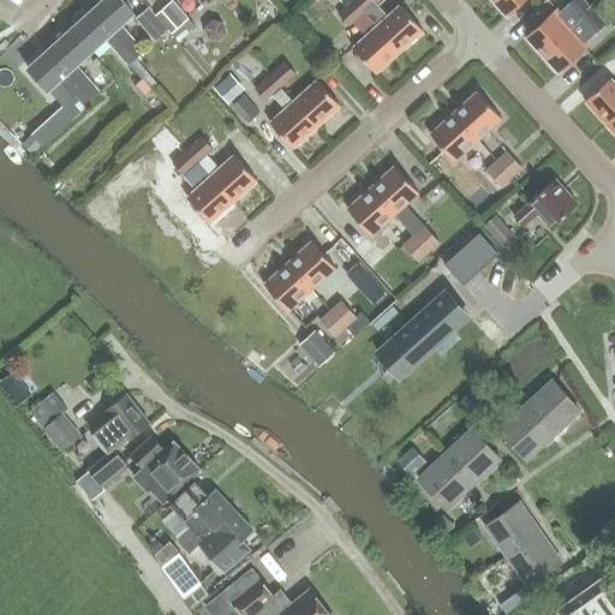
[(136,57),(144,48),(121,24),(135,11),(124,0),(101,0),(93,9),(136,57)]
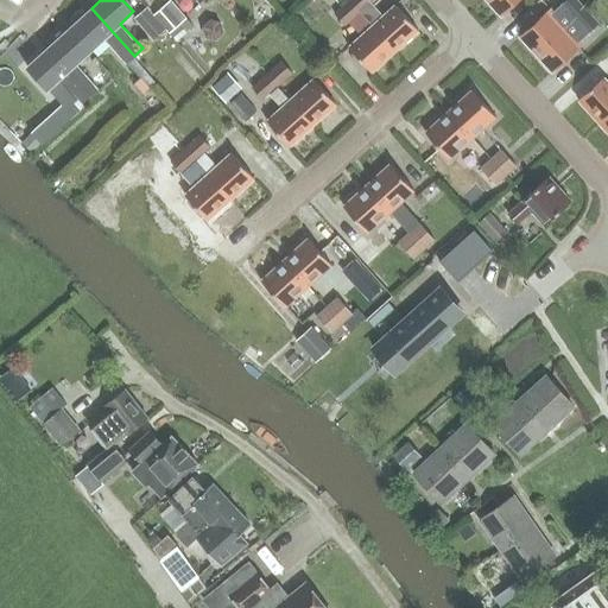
[(165,30),(164,30),(172,39),(183,29),(185,32),(192,26),(169,0),(168,0),(152,14),(165,30)]
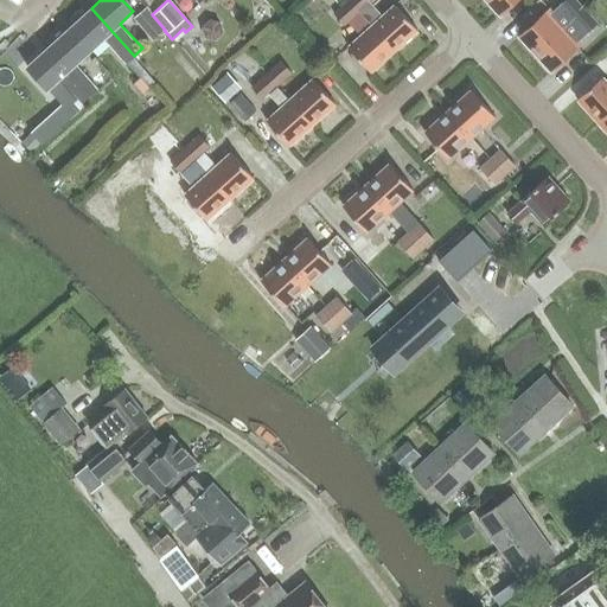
[(394,5),(379,18),(368,4),(371,0),(349,0),(349,1),(358,12),(371,26),(394,51),(416,30),(394,5)]
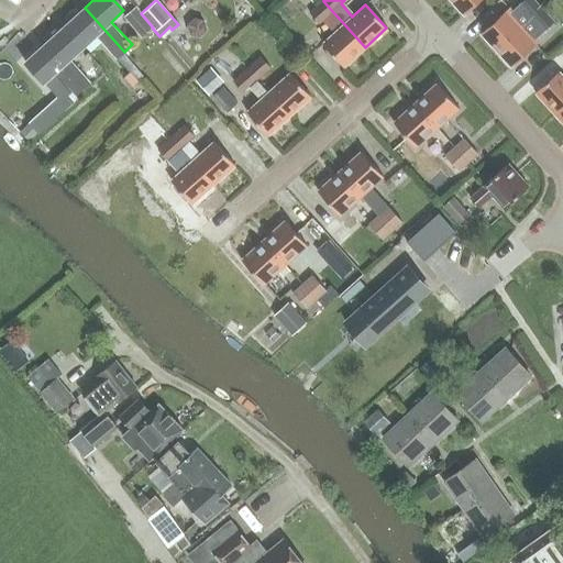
[(450,0),(463,14),(477,0),(450,0)]
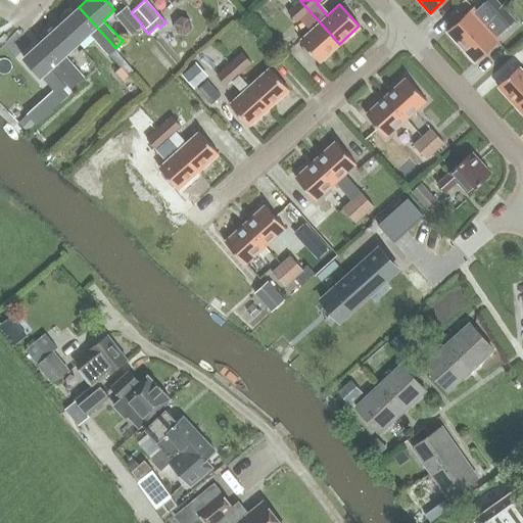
[(492,17),(504,8),(495,0),(485,0),(481,4),(492,17)]
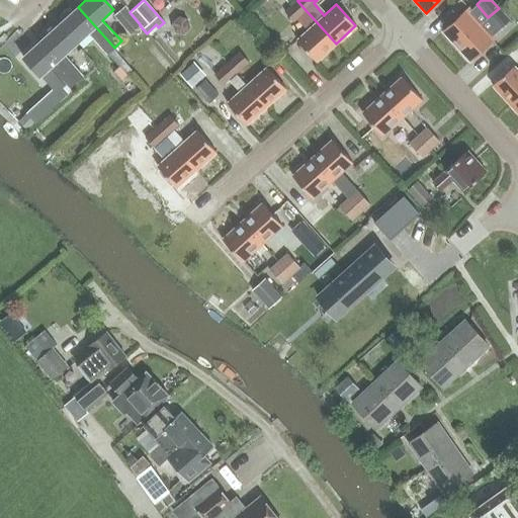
[(292,22),(306,10),(297,1),(284,12),(292,22)]
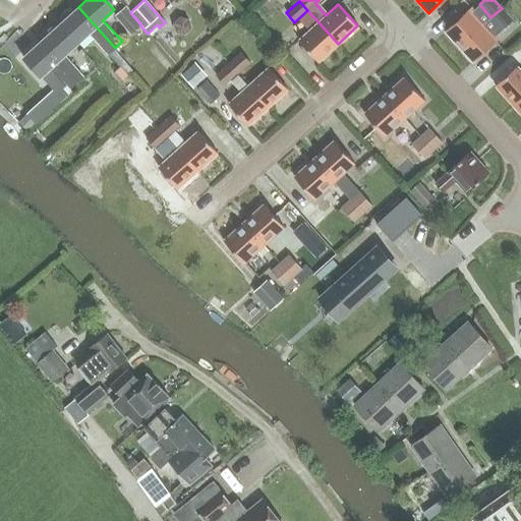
[(445,31),(459,47),(484,23),(490,17),(479,4),(472,10),(470,8),(467,11),(445,31)]
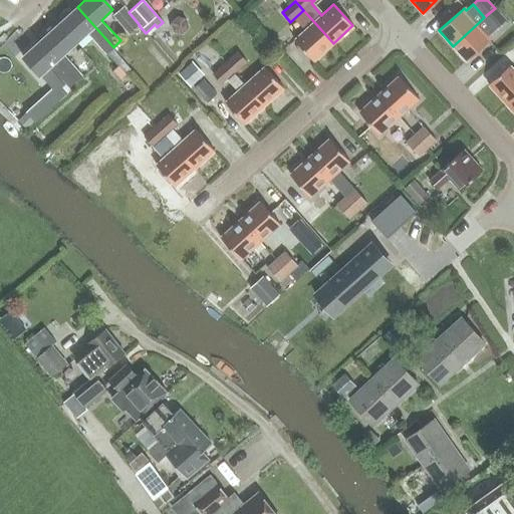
[(130,34),(139,25),(140,25),(129,12),(123,6),(112,16),(130,34)]
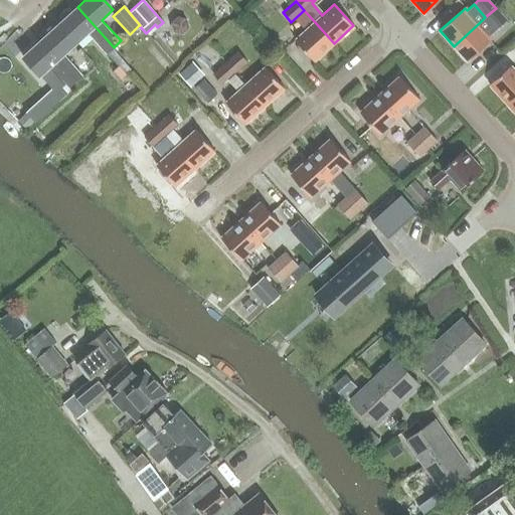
[(109,51),(114,47),(77,7),(60,23),(76,41),(90,30),(109,51)]
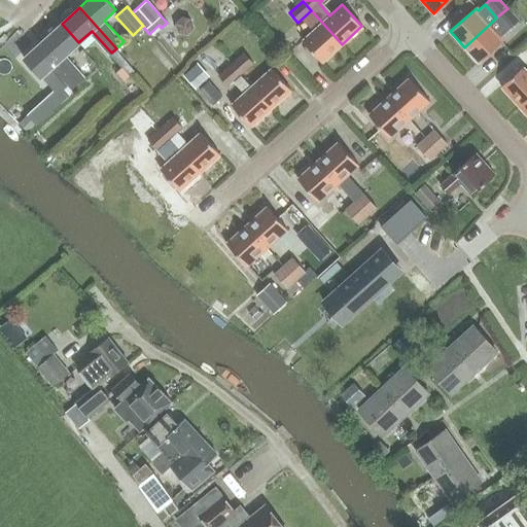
[(503,39),(500,35),(506,29),(507,30),(518,21),(507,8),(496,18),(501,23),(494,29),(490,24),(464,47),(479,63),(500,42),(503,39)]
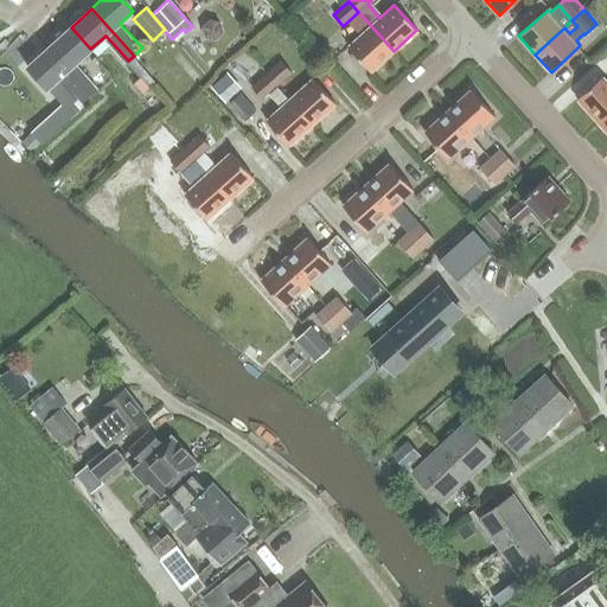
[(219,21),(209,19),(200,27),(203,38),(213,42),(222,33),(219,21)]
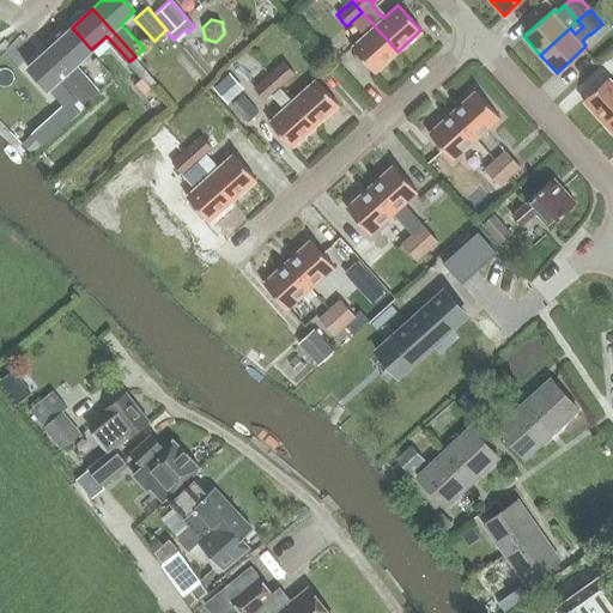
[(374,73),(398,52),(375,26),(351,48),(374,73)]
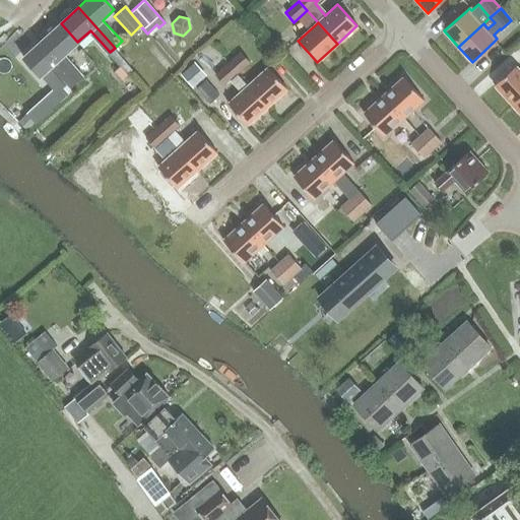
[(65,54),(77,42),(61,23),(43,39),(79,79),(84,74),(65,54)]
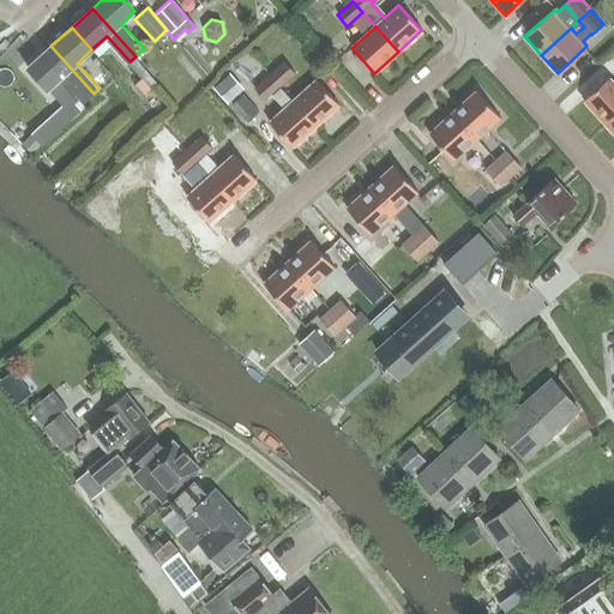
[(85,101),(94,94),(50,46),(29,65),(49,88),(62,76),(85,101)]
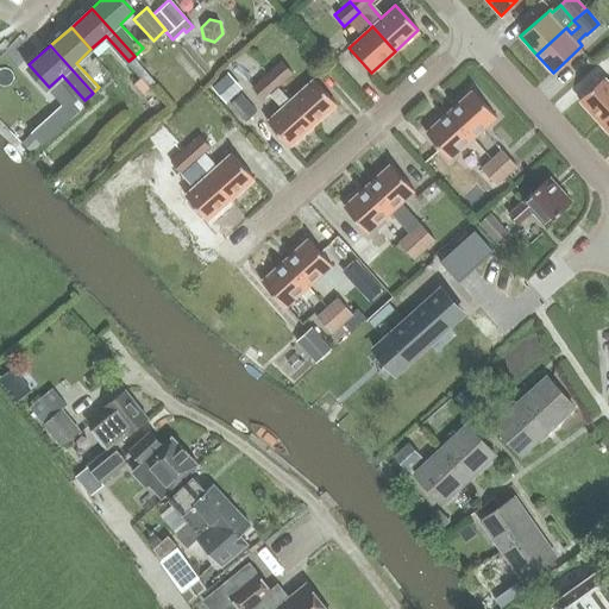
[(277,87),(293,74),(281,61),(267,74),(277,87)]
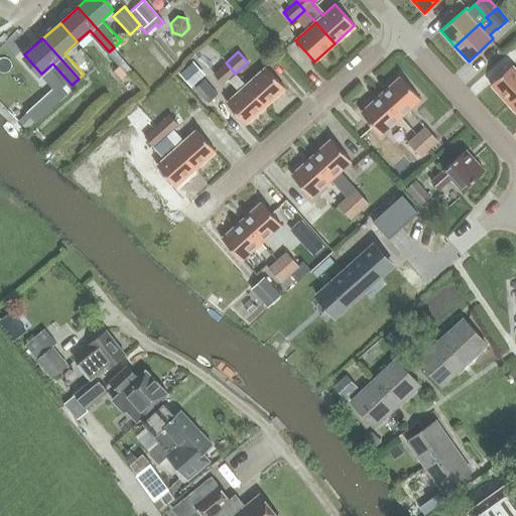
[(235,74),(226,62),(213,75),(222,86),(229,80),(235,74)]
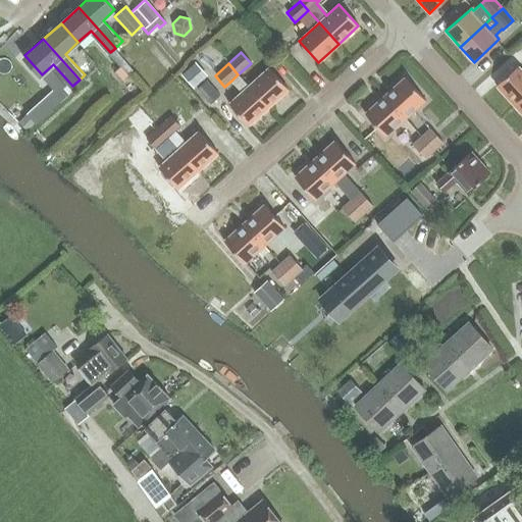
[(53,87),(27,113),(36,122),(37,121),(39,123),(59,103),(74,89),(72,86),(53,64),(42,74),(53,87)]
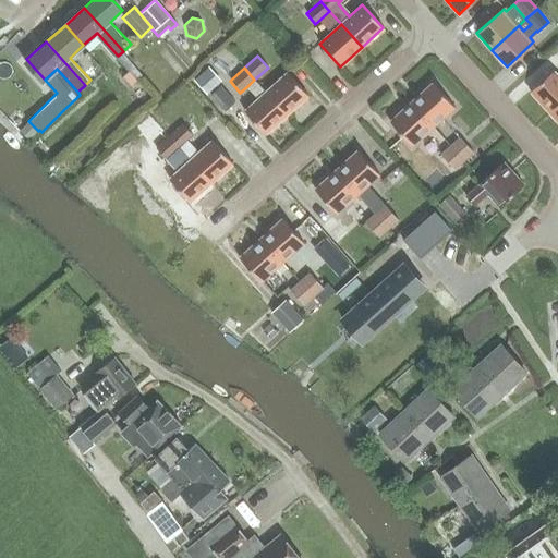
[(549,113),(557,105),(557,76),(553,71),(530,92),(549,113)]
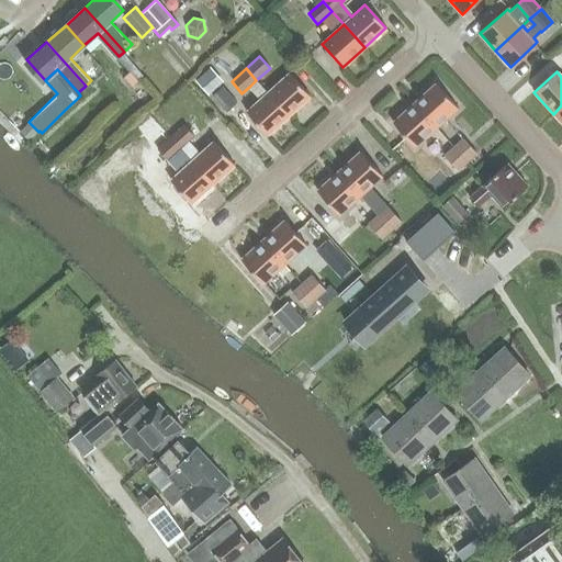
[(289,116),(310,97),(290,74),(268,93),(289,116)]
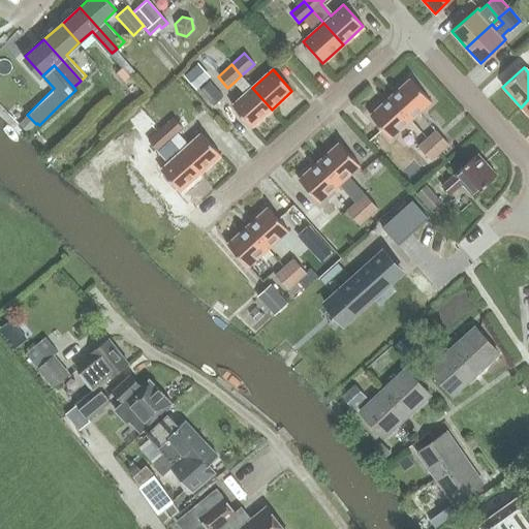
[(251,128),(272,110),(252,88),(241,75),(235,82),(245,94),(231,106),(251,128)]
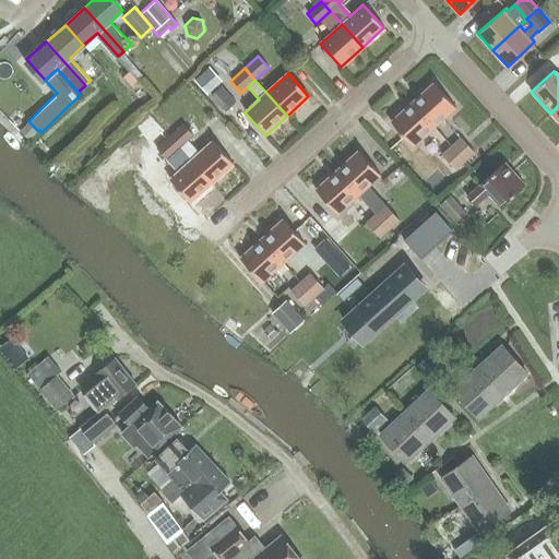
[(433,127),(455,108),(435,84),(413,104),(433,127)]
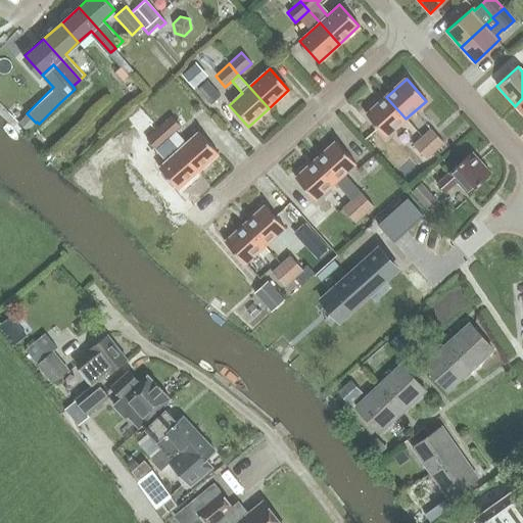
[(221,95),(206,80),(196,89),(209,105),(221,95)]
